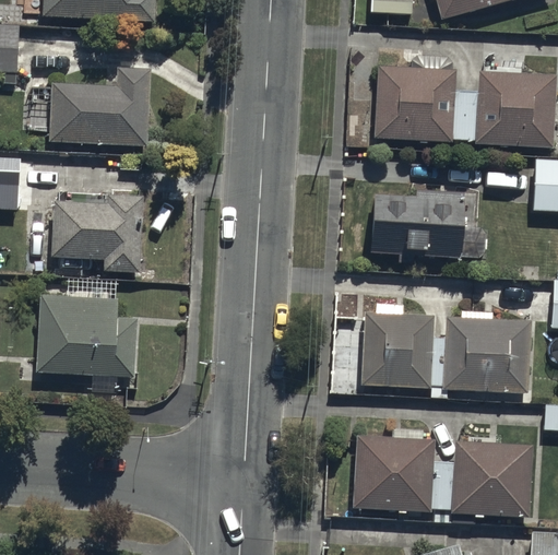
[(145,2),(144,0),(45,0),(44,32),(156,35),(157,3),(145,2)]
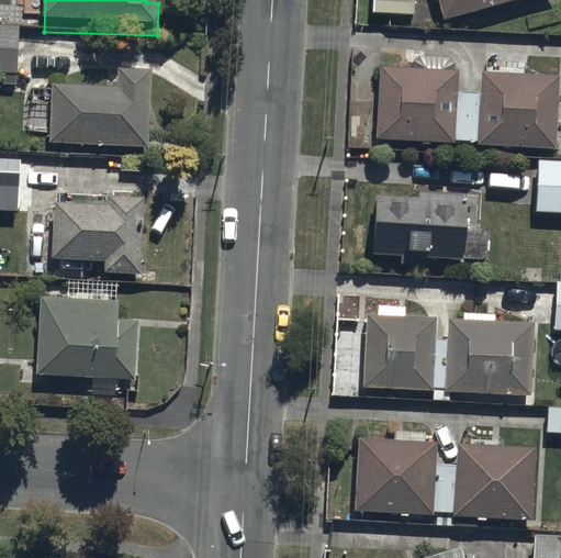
[(414,13),(414,0),(373,0),(373,12),(414,13)]
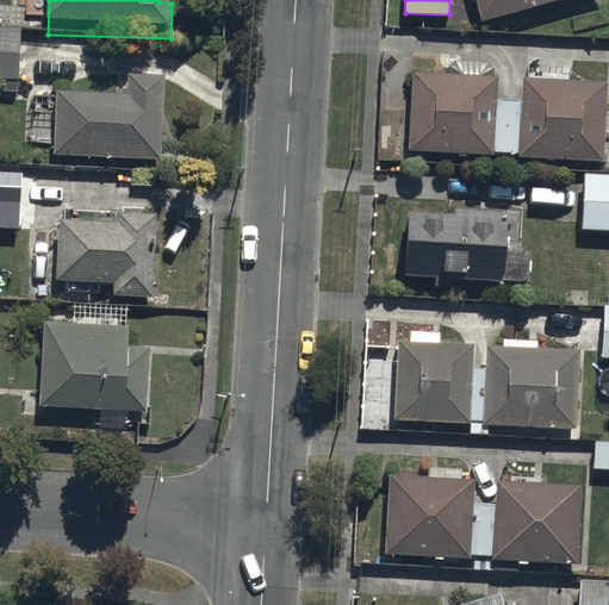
[(474,0),(482,24),(572,0),(474,0)]
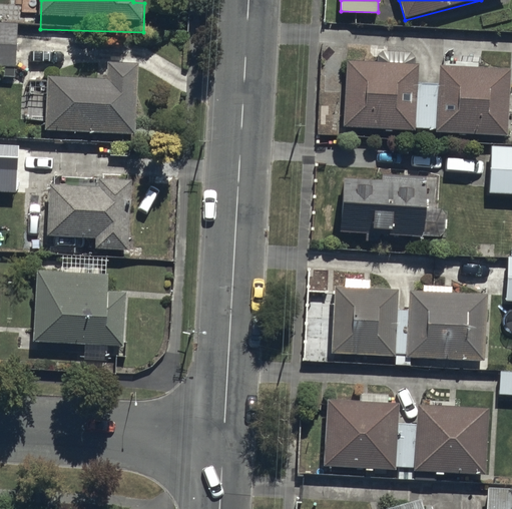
[(0,76),(18,77),(18,32),(0,31),(0,76)]
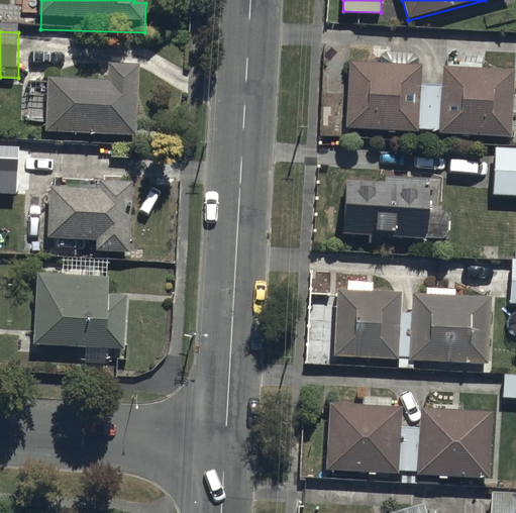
[(512,134),(514,68),(442,65),(441,83),(420,82),(421,64),(347,61),(345,126),(439,129),(439,132),(512,134)]
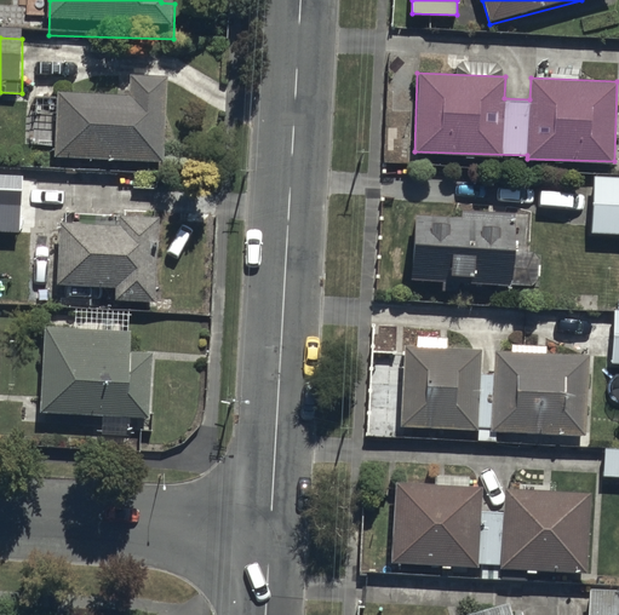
[(131,109),(58,105),(56,173),(167,177),(170,91),(131,90),(131,109)]
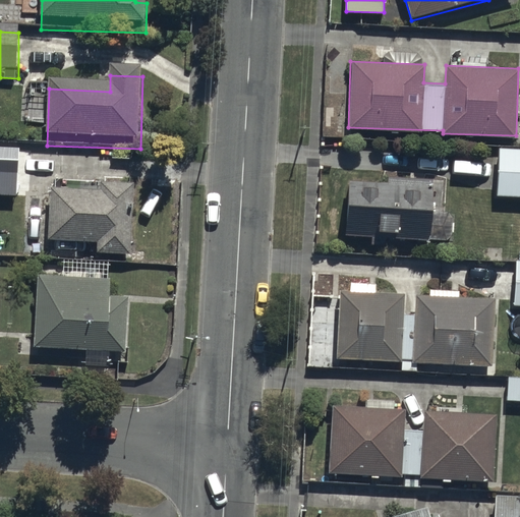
[(20,152),(0,151),(0,197),(17,198),(20,152)]
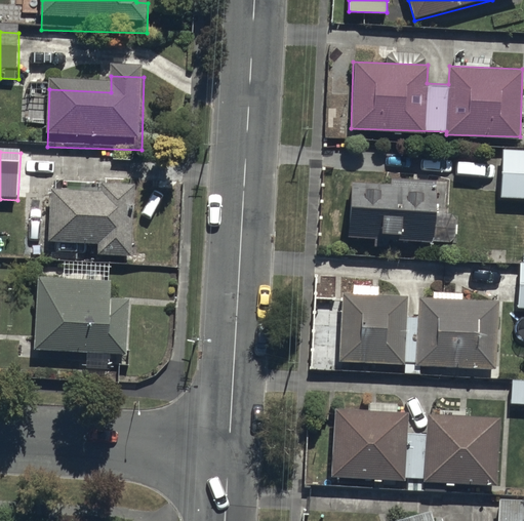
[(523,155),(504,154),(501,202),(523,203),(523,155)]
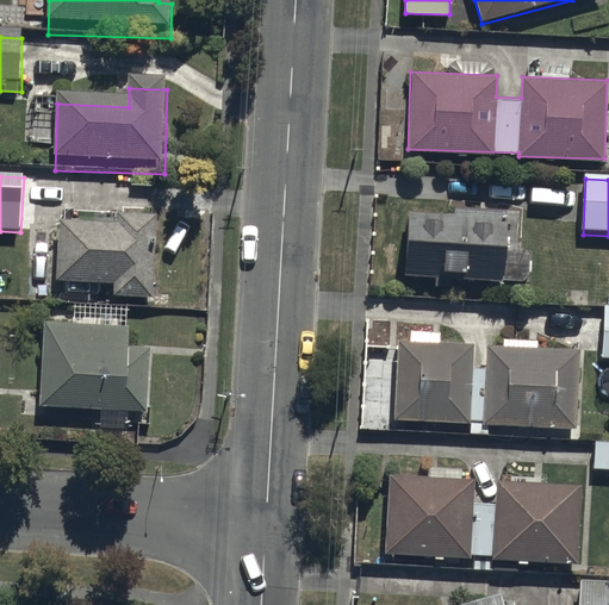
[(461,217),(412,216),(412,280),(440,280),(440,292),(457,292),(457,282),(510,282),(510,287),(528,286),(534,281),(534,261),(528,255),(509,254),(510,224),(508,224),(508,214),(461,212),(461,217)]
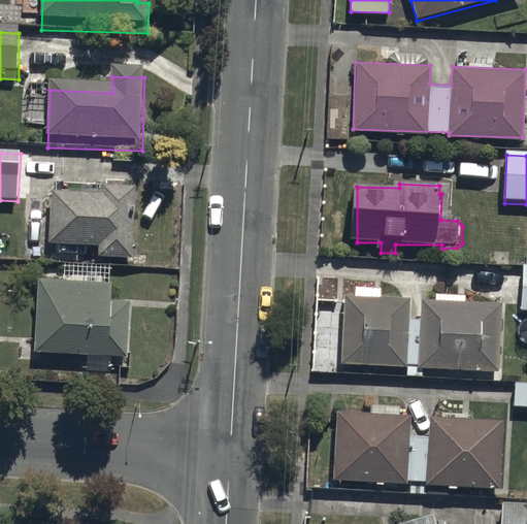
[(108,190),(57,188),(56,203),(52,203),(50,253),(101,255),(100,269),(134,270),(136,197),(107,197),(108,190)]
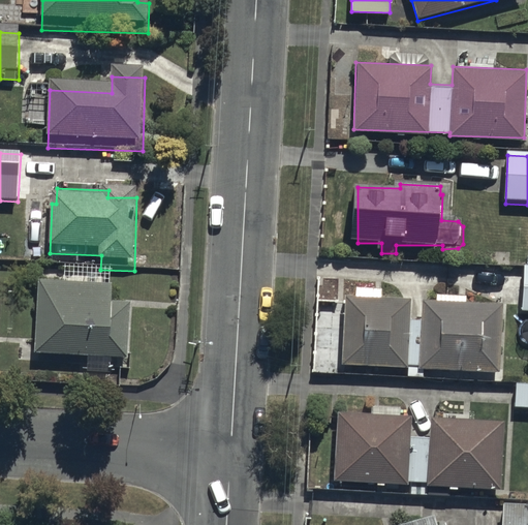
[(115,295),(39,294),(36,364),(128,369),(130,314),(114,313),(115,295)]
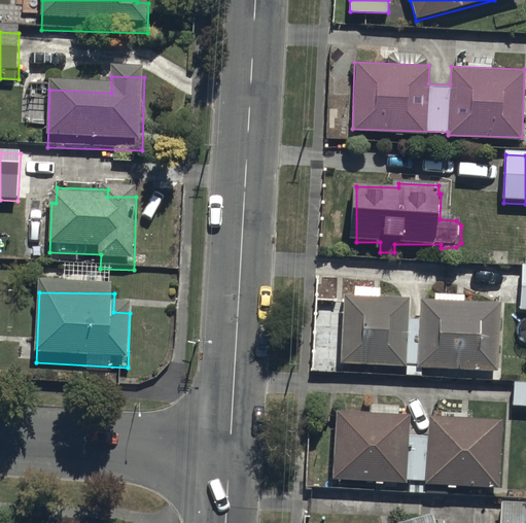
[(497,371),(499,303),(420,299),(419,316),(407,315),(408,295),(343,293),(340,361),(405,364),(405,377),(421,377),(421,368),(497,371)]
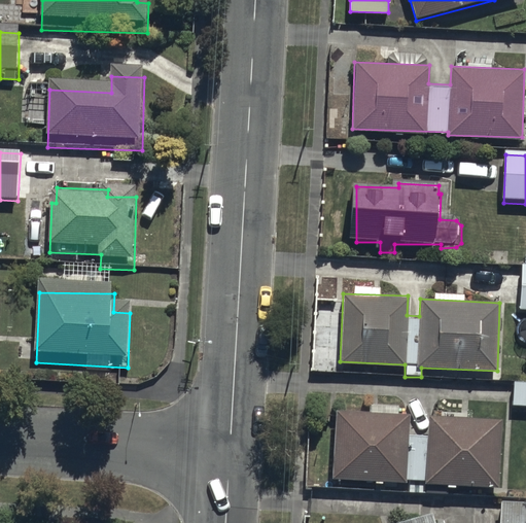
[(525,381),(514,381),(514,406),(525,406),(525,381)]
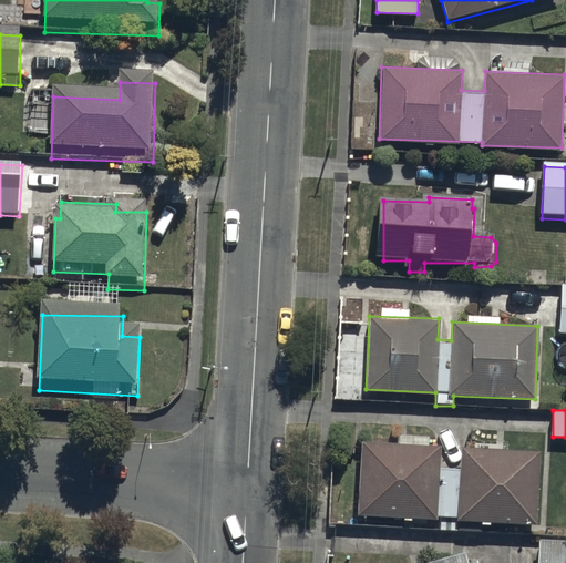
[(536,524),(539,450),(461,447),(460,468),(439,468),(440,444),(428,443),(428,436),(398,434),(398,443),(362,442),(359,513),(440,517),(440,531),(459,532),(460,520),(536,524)]
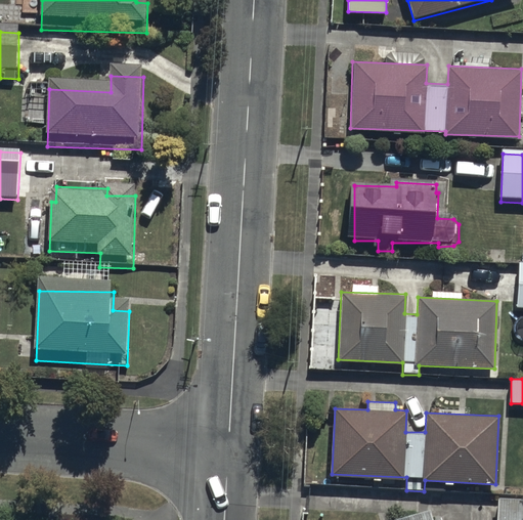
[(522,497),(497,496),(495,519),(522,519),(522,497)]
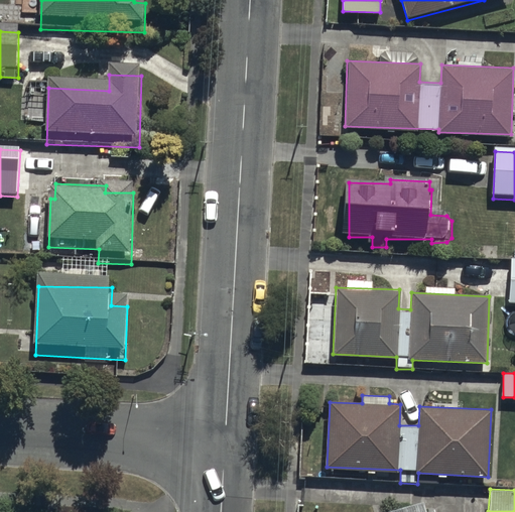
[(425,511),(422,501),(391,511),(425,511)]
